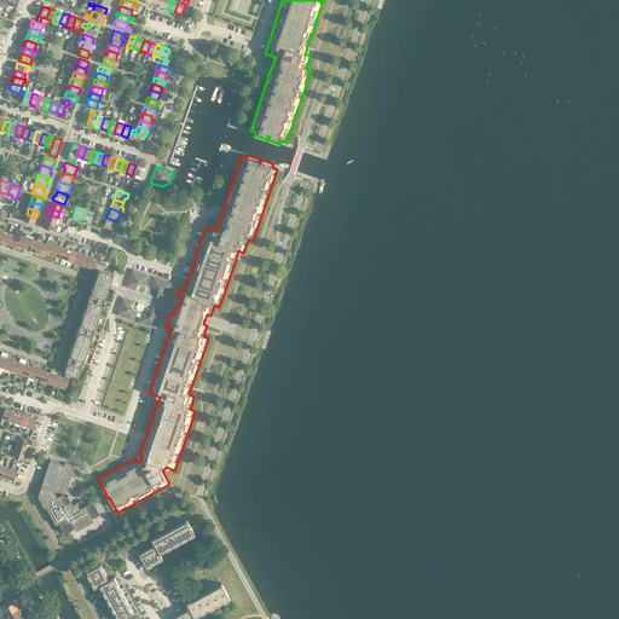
[(96,213),(86,209),(84,219),(87,221),(87,223),(92,225),(96,213)]
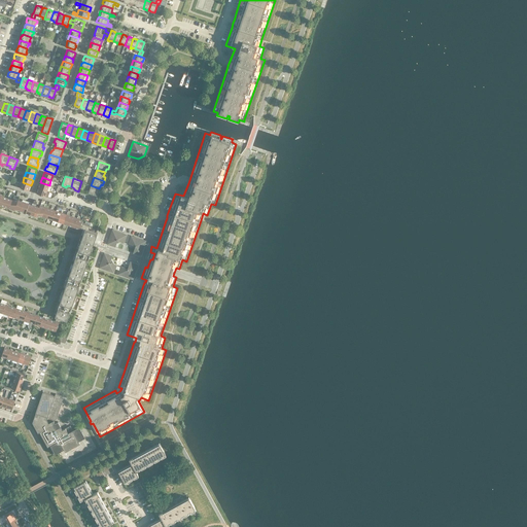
[(31,185),(23,182),(21,187),(29,190),(31,185)]
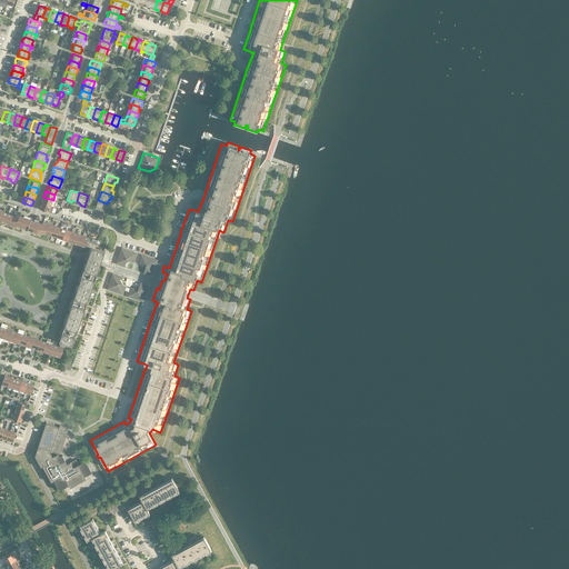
[(53,200),(43,197),(41,202),(51,206),(53,200)]
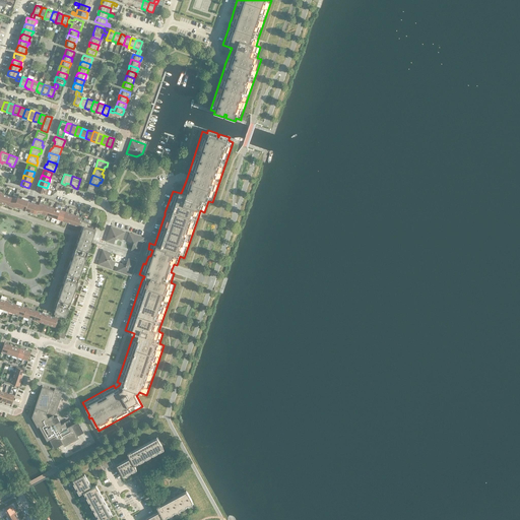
[(98,186),(89,183),(87,191),(96,194),(99,190),(96,189),(98,186)]
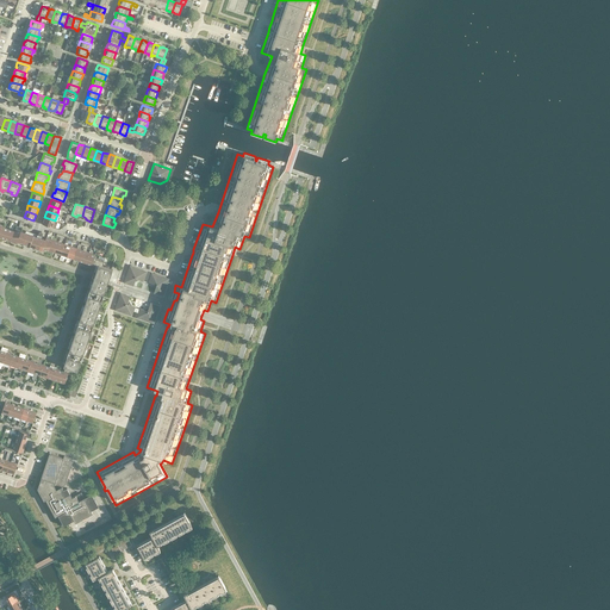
[(57,222),(55,221),(44,217),(42,224),(55,228),(57,222)]
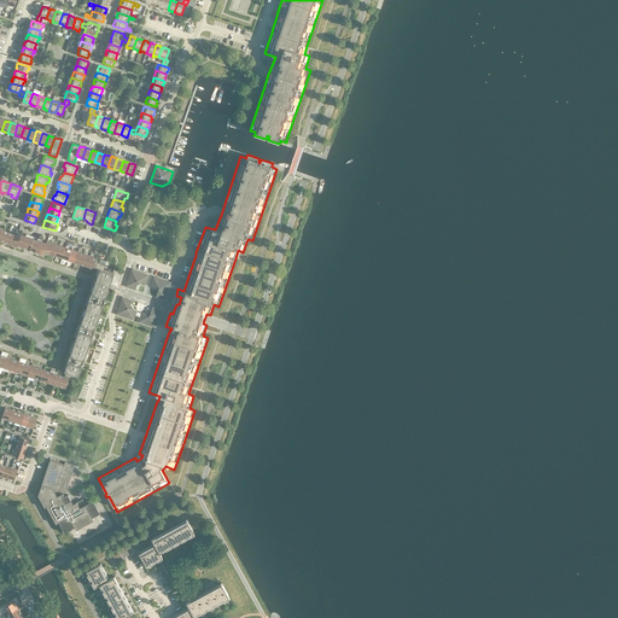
[(15,234),(11,244),(17,246),(18,245),(22,234),(15,234)]
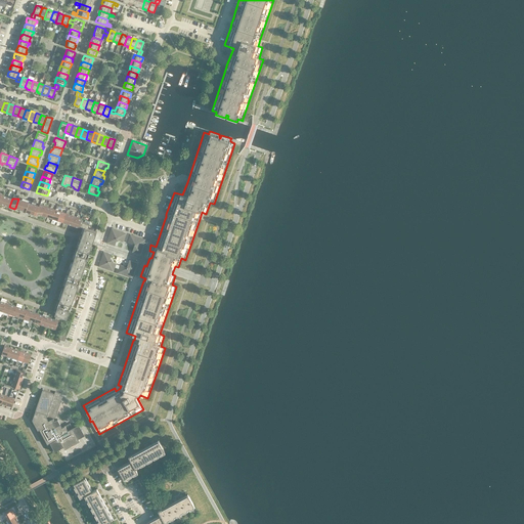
[(23,199),(22,200),(18,199),(15,208),(24,210),(26,211),(36,215),(39,206),(36,205),(37,201),(37,200),(36,199),(35,199),(34,200),(33,202),(29,201),(27,200),(23,199)]
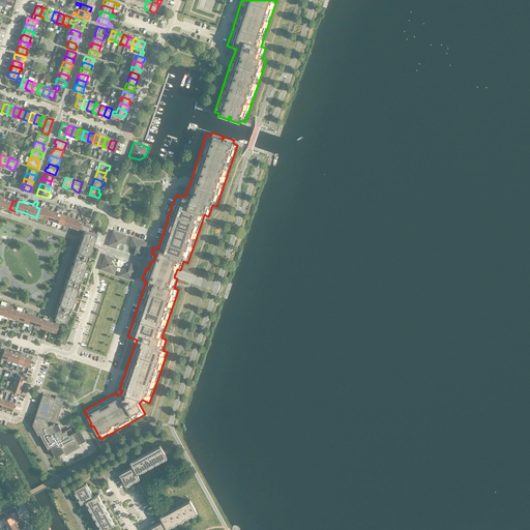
[(40,206),(39,208),(36,217),(37,217),(42,217),(46,208),(40,206)]
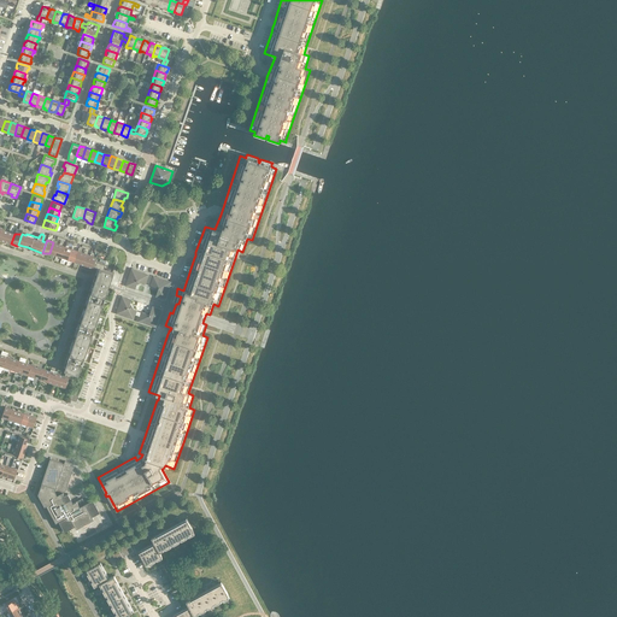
[(59,245),(53,242),(50,253),(56,256),(59,245)]
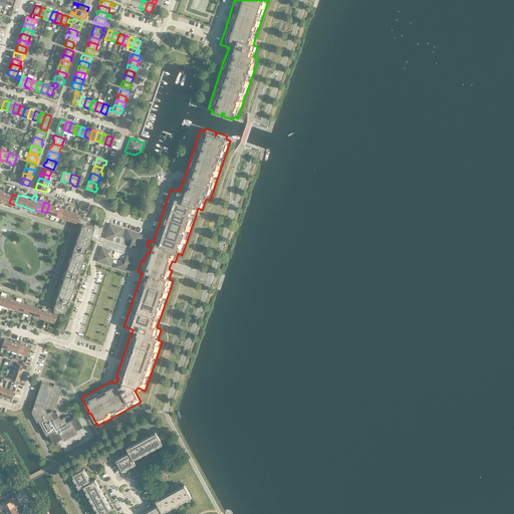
[(54,206),(49,204),(46,213),(52,214),(54,206)]
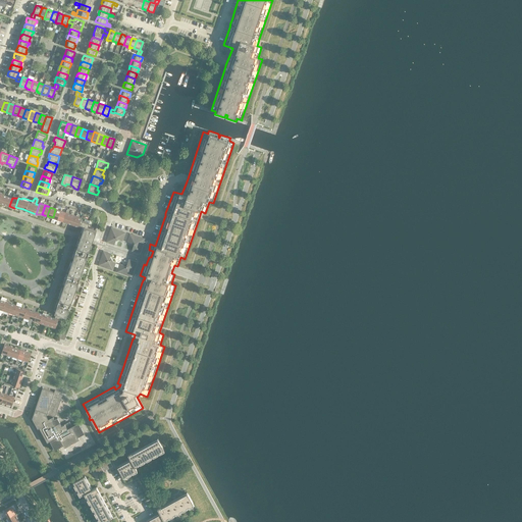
[(61,211),(55,209),(53,217),(58,219),(61,211)]
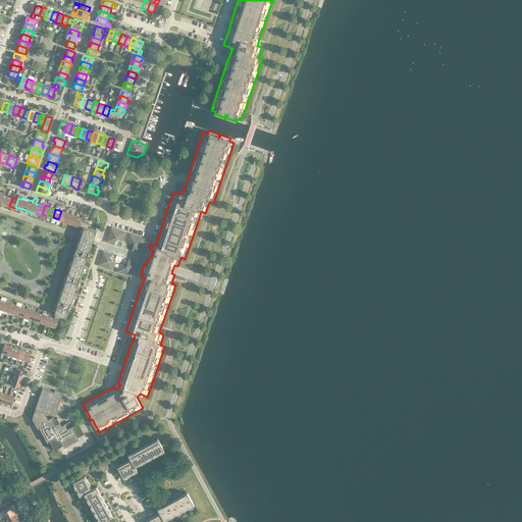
[(66,212),(61,211),(58,219),(63,221),(66,212)]
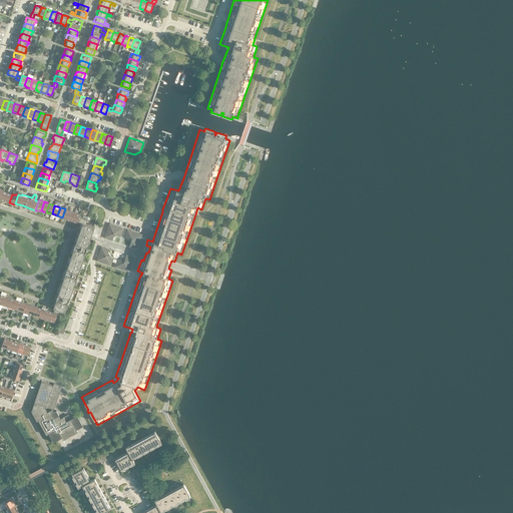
[(70,210),(65,208),(62,217),(67,219),(70,210)]
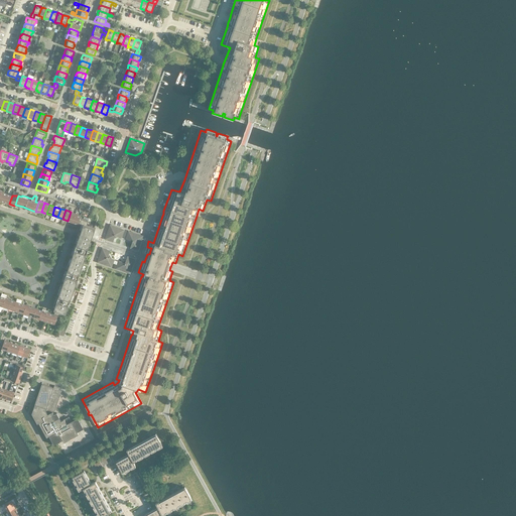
[(76,214),(71,212),(68,221),(73,222),(76,214)]
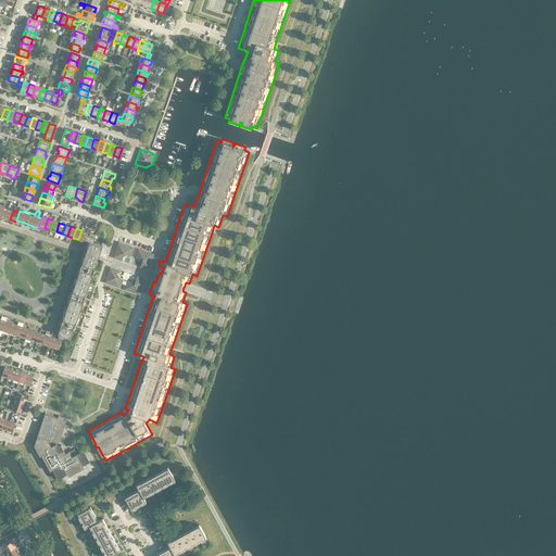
[(87,232),(81,230),(78,239),(84,241),(86,235),(87,232)]
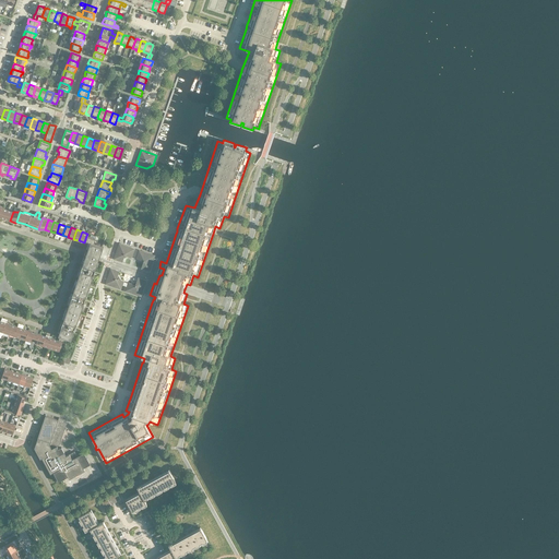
[(91,242),(90,245),(88,249),(86,248),(85,251),(87,251),(86,256),(85,257),(98,261),(99,260),(100,257),(104,247),(94,244),(91,242)]
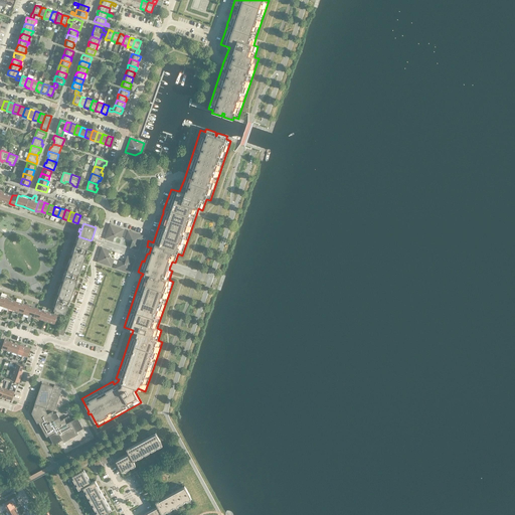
[(115,234),(110,224),(105,238),(113,241),(115,234)]
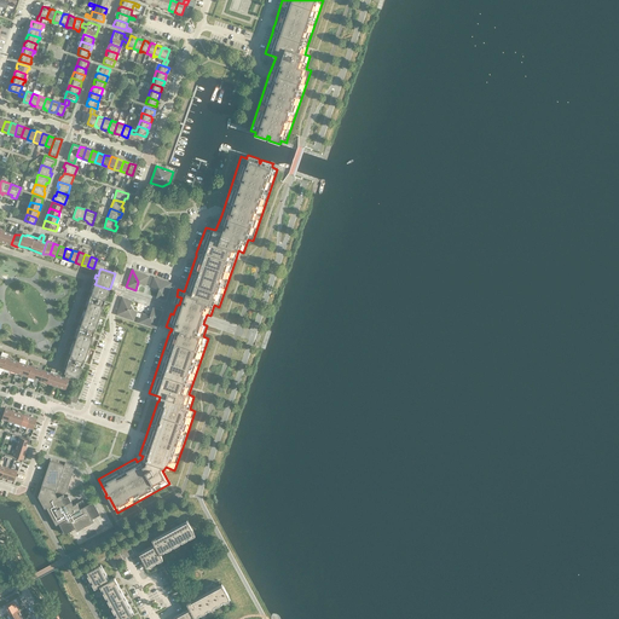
[(149,276),(132,270),(138,282),(146,284),(149,276)]
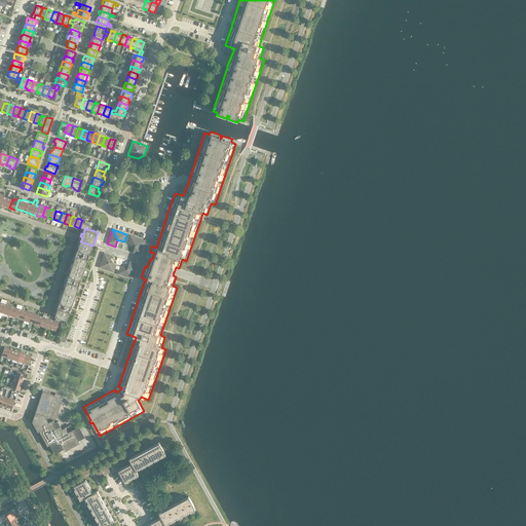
[(132,235),(128,242),(136,246),(146,240),(132,235)]
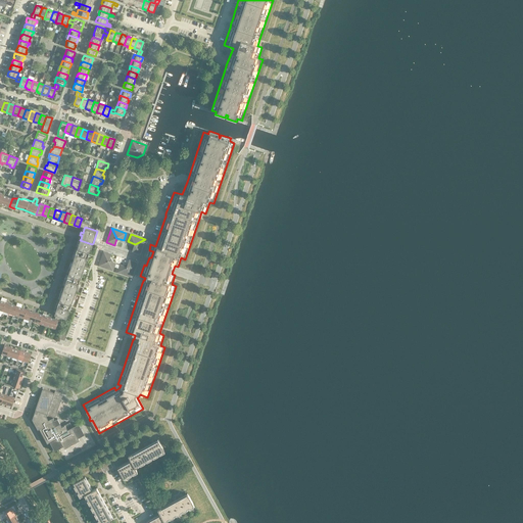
[(140,253),(145,239),(135,244),(133,251),(140,253)]
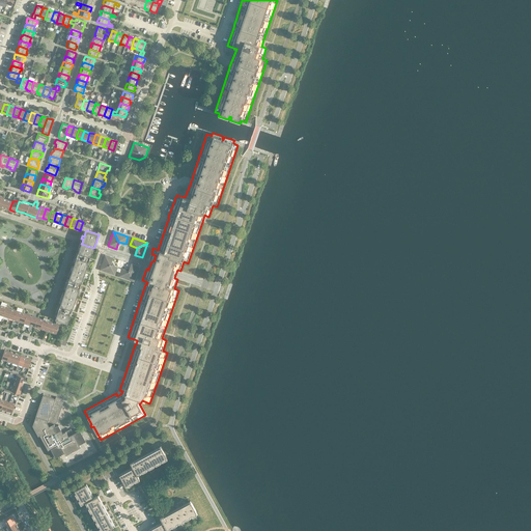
[(93,248),(81,244),(80,249),(78,249),(77,252),(79,252),(77,257),(89,261),(93,248)]
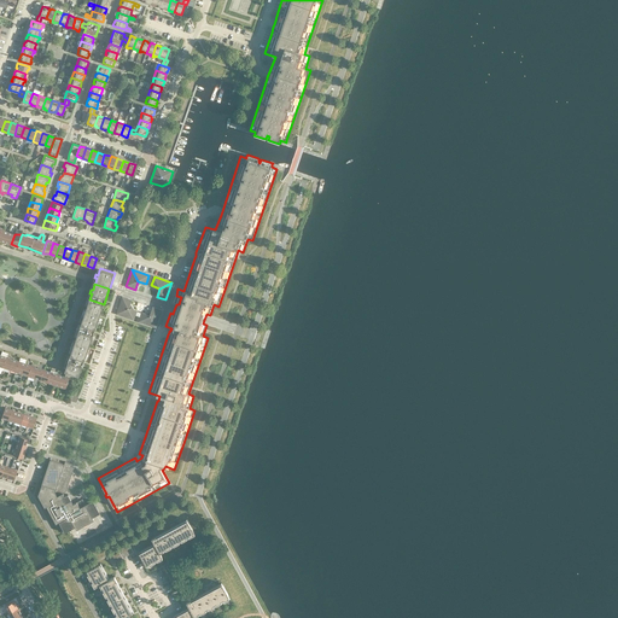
[(132,299),(122,297),(117,314),(128,308),(132,299)]
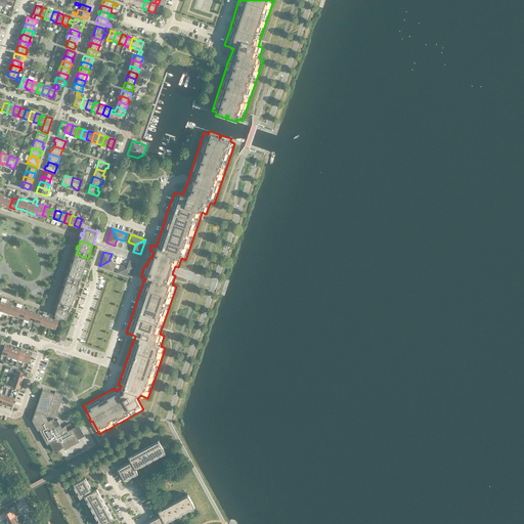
[(88,258),(76,254),(74,259),(73,259),(72,262),(73,262),(71,267),(83,271),(88,258)]
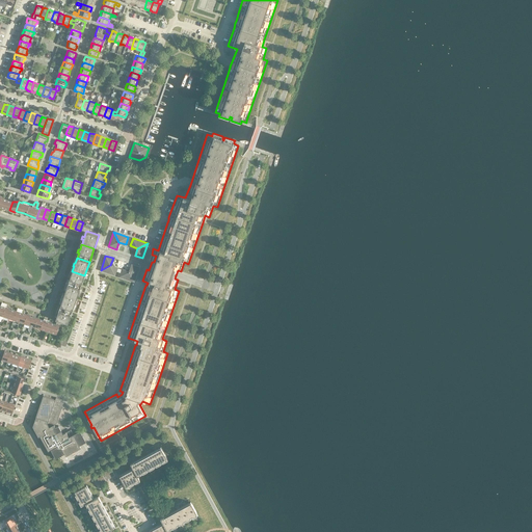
[(139,267),(132,264),(129,271),(134,282),(139,267)]
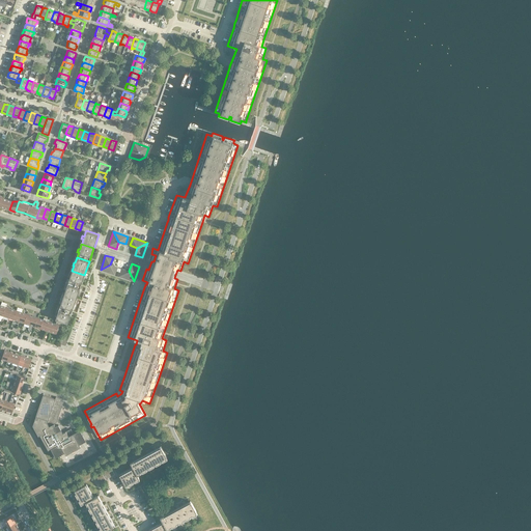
[(117,268),(110,264),(101,270),(115,275),(117,268)]
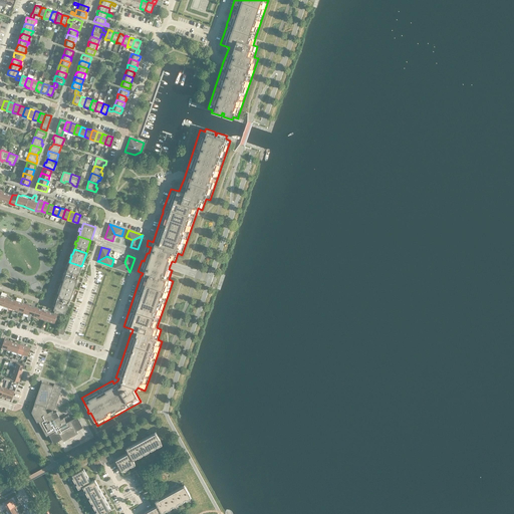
[(124,262),(117,260),(115,267),(130,272),(124,262)]
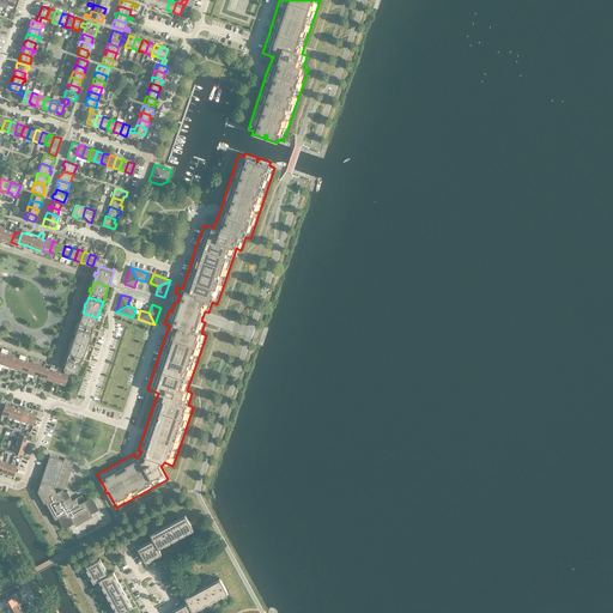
[(97,317),(83,313),(82,319),(79,319),(78,321),(80,322),(78,328),(92,333),(97,317)]
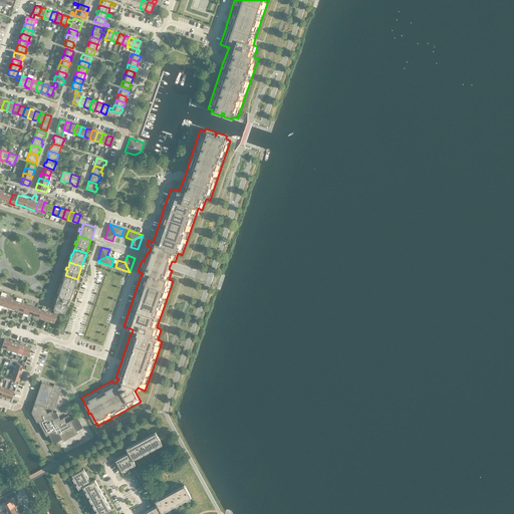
[(77,279),(65,275),(63,280),(62,279),(61,282),(62,283),(61,288),(73,292),(77,279)]
